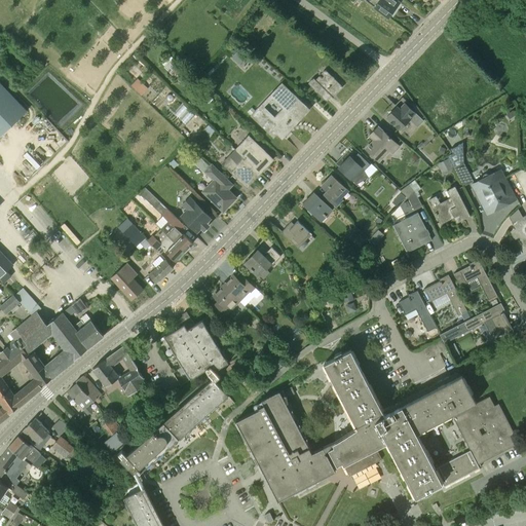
[(387,16),(393,8),(391,7),(396,1),(392,0),(370,0),(369,2),(387,16)]
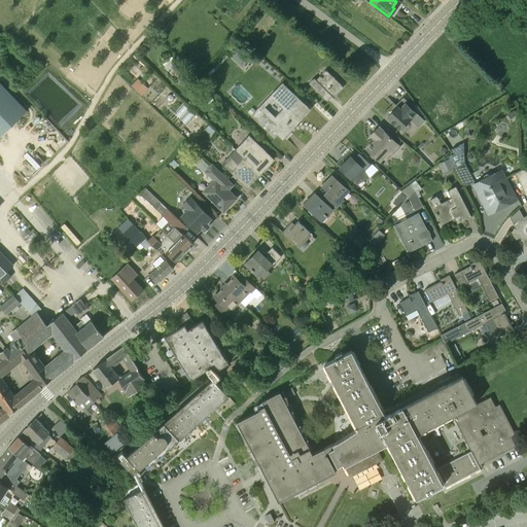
[(240,47),(232,57),(240,64),(248,55),(240,47)]
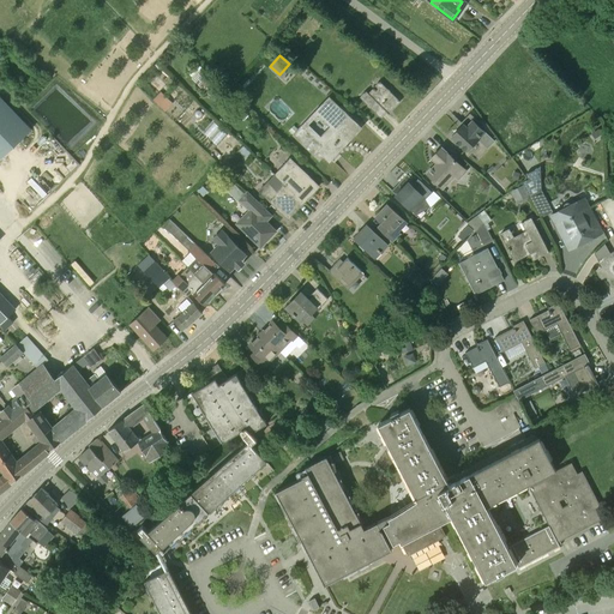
[(0,145),(7,155),(43,122),(0,73),(0,145)]
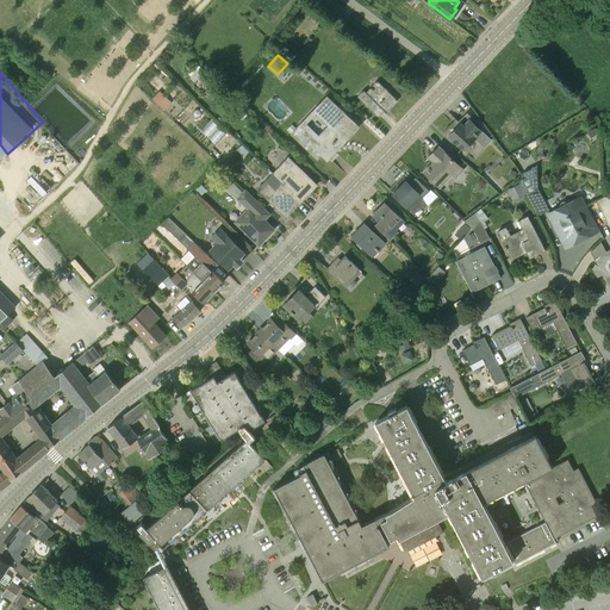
[(396,100),(377,81),(365,92),(363,91),(358,97),(378,117),(384,110),(385,111),(396,100)]
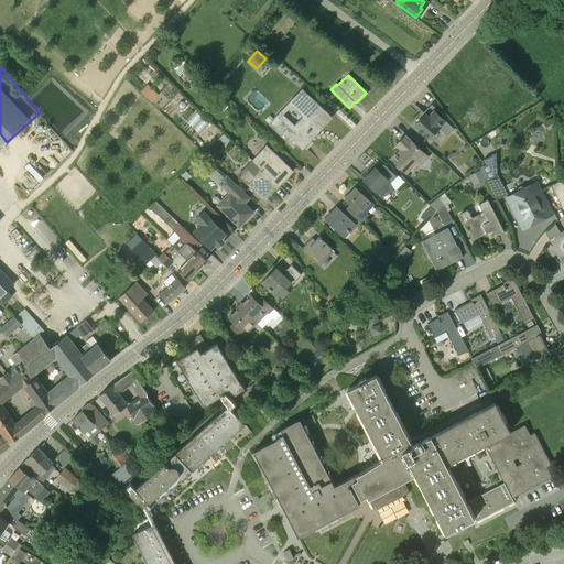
[(152,102),(156,97),(144,86),(140,90),(152,102)]
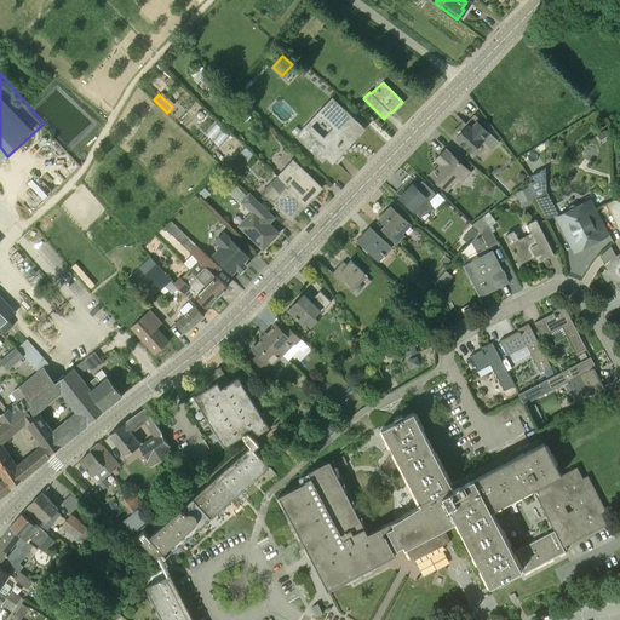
[(308,122),(300,131),(296,136),(294,137),(322,162),(328,156),(331,158),(360,128),(333,103),(321,115),(333,128),(323,138),(308,122)]
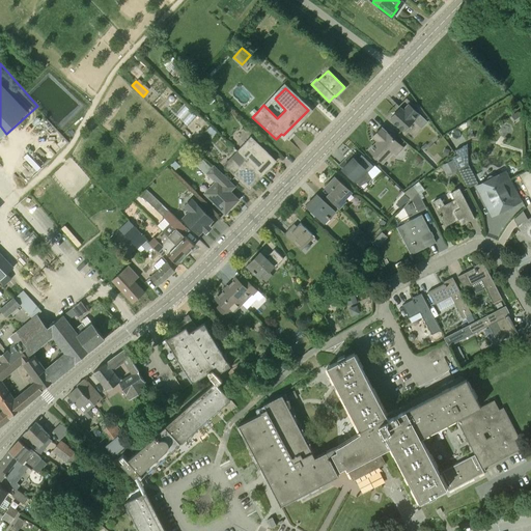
[(427,122),(415,111),(418,109),(407,98),(398,106),(400,108),(390,118),(403,131),(414,120),(421,128),(427,122)]
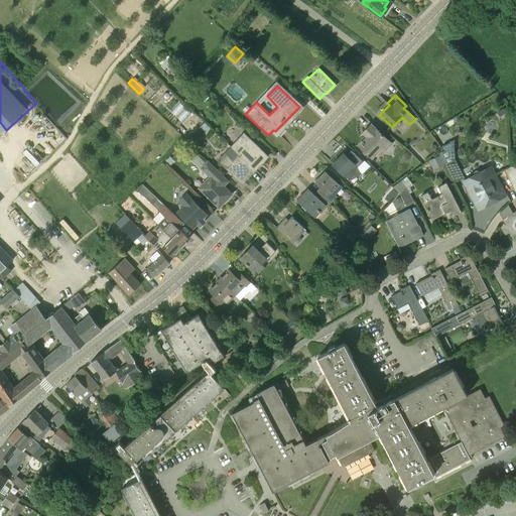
[(504,108),(497,112),(499,117),(506,113),(504,108)]
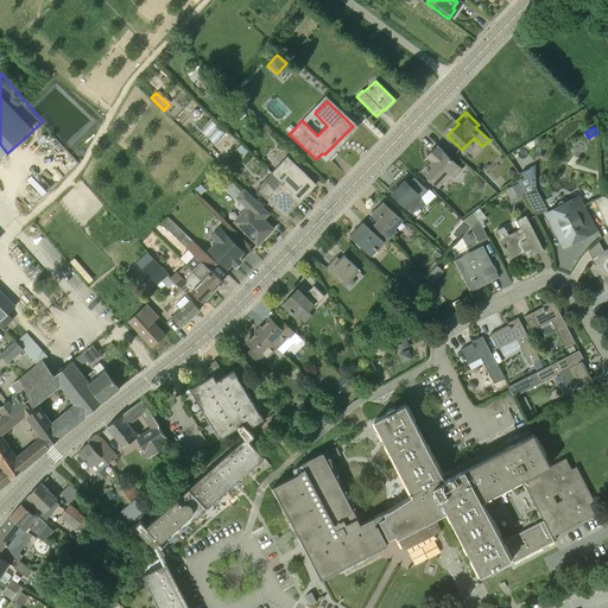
[(454,179),(462,171),(437,146),(426,157),(432,163),(422,172),(438,189),(450,176),(454,179)]
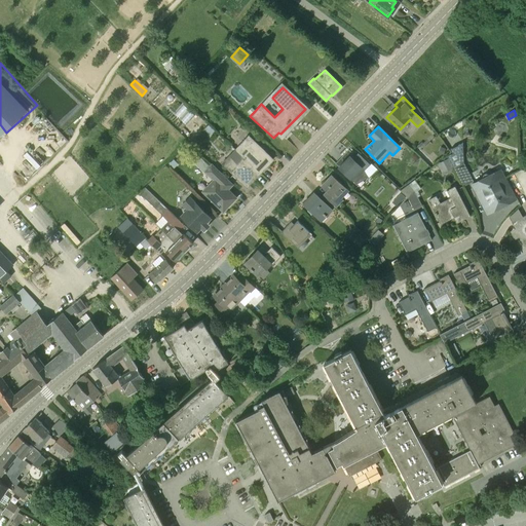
[(248,151),(242,157),(259,174),(273,159),(248,136),(240,143),(248,151)]
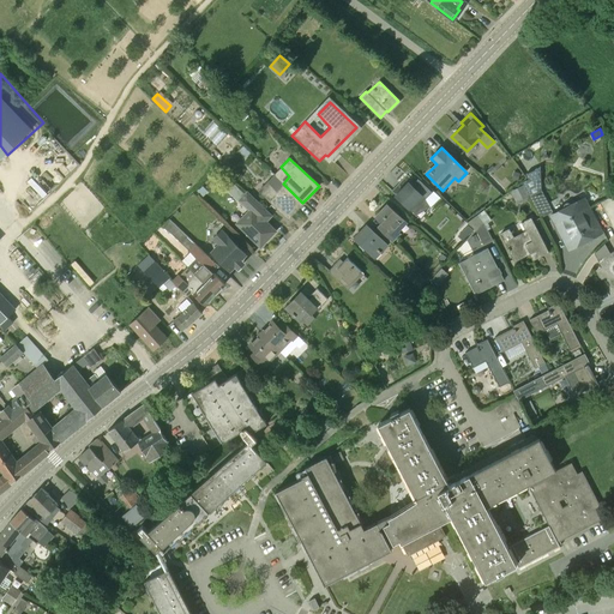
[(431,192),(417,179),(416,180),(417,181),(413,187),(408,182),(395,196),(410,210),(410,209),(416,215),(429,208),(425,198),(431,192)]
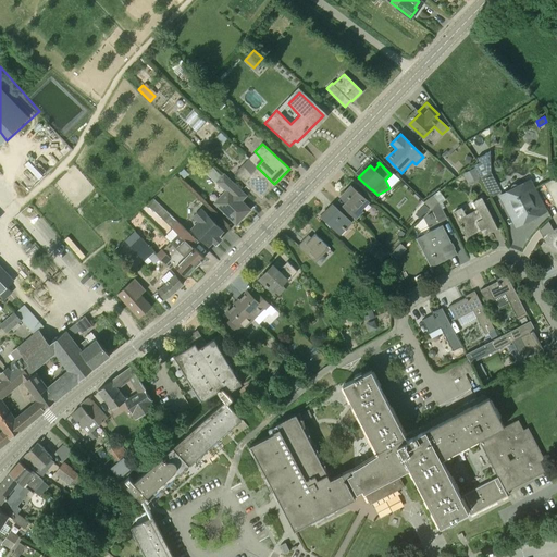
[(274,184),(257,166),(250,172),(243,164),(234,173),(261,198),(274,184)]
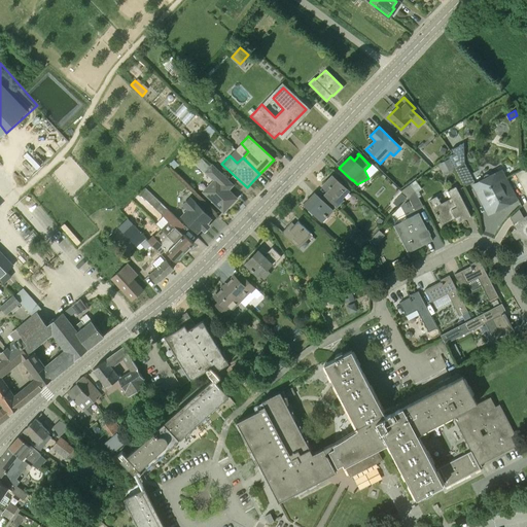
[(449,157),(437,164),(441,169),(452,164),(449,157)]
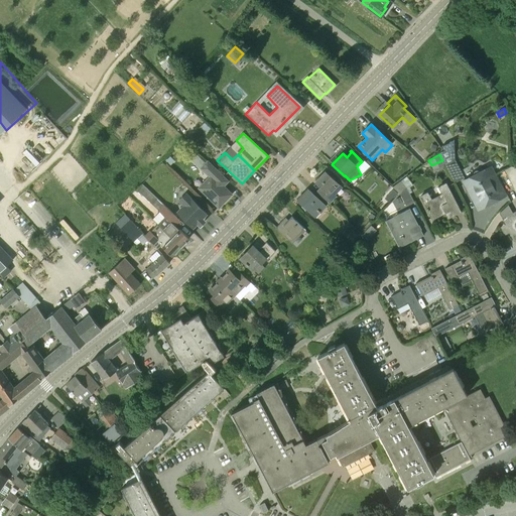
[(454,183),(464,178),(455,160),(444,166),(454,183)]
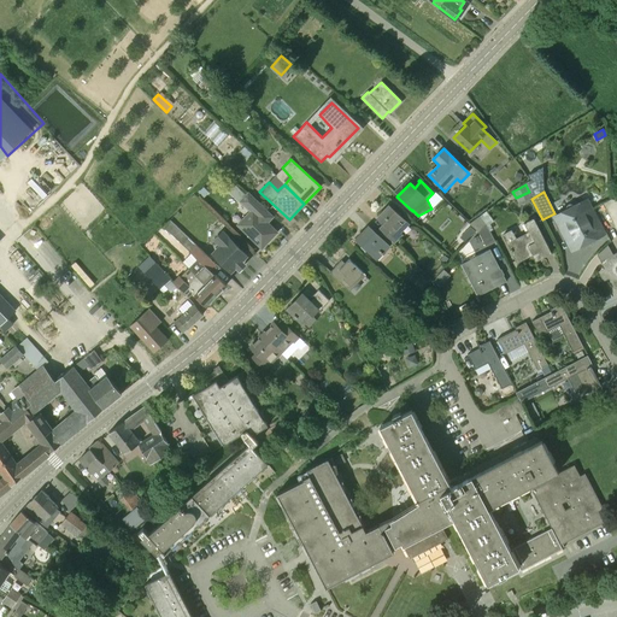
[(266,211),(248,193),(240,201),(251,211),(238,225),(250,238),(253,233),(265,245),(277,233),(260,217),(266,211)]
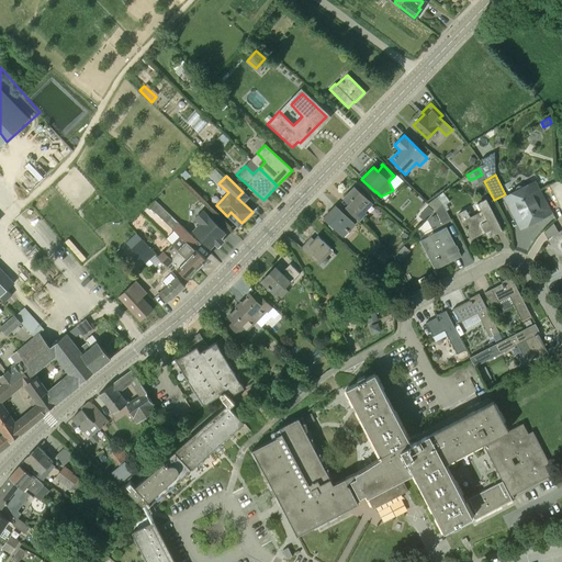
[(561,182),(557,181),(549,184),(561,209),(561,182)]
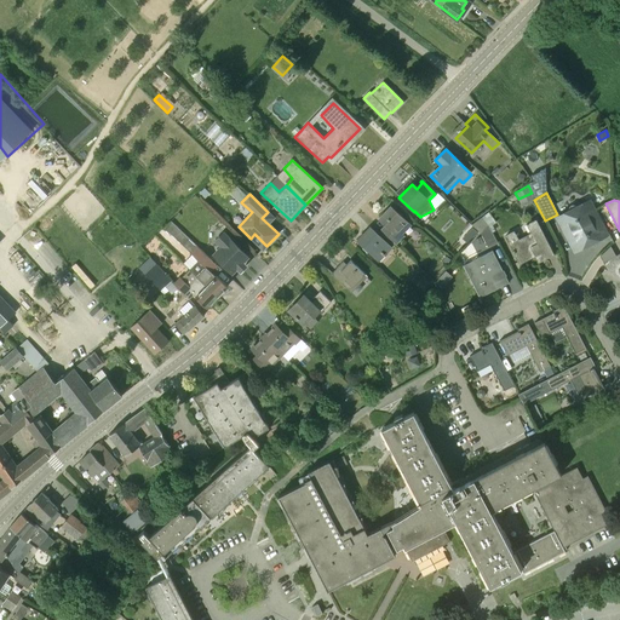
[(579,250),(603,237),(593,219),(597,217),(589,201),(557,217),(574,250),(578,247),(579,250)]
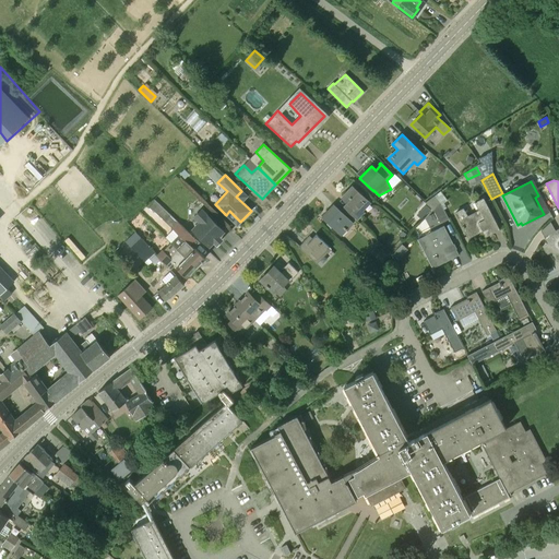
[(357,222),(365,214),(363,212),(370,204),(352,187),(341,197),(347,203),(342,207),(357,222)]
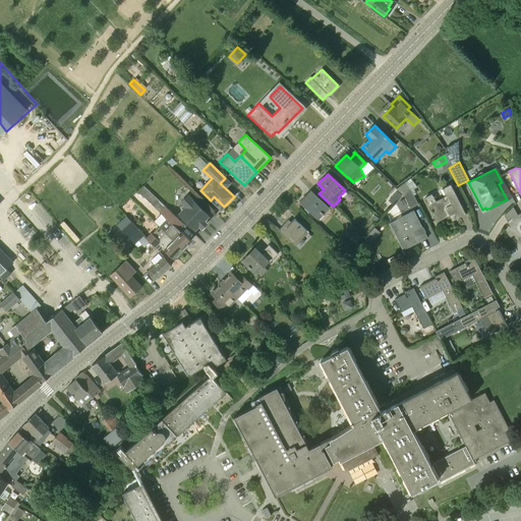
[(405,182),(397,188),(402,193),(404,194),(404,195),(410,188),(405,182)]
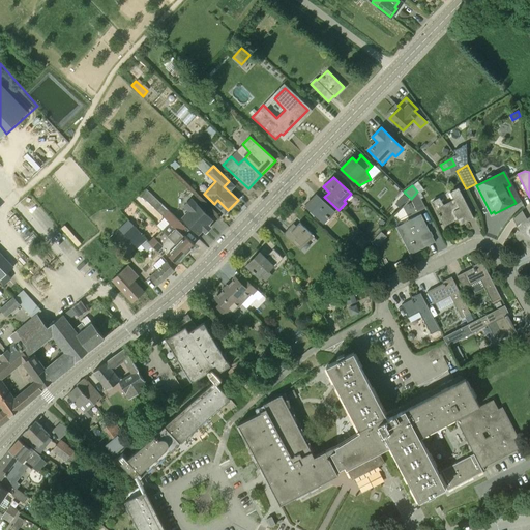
[(473,217),(458,187),(451,192),(449,193),(453,200),(443,205),(439,198),(431,202),(443,226),(462,216),(465,223),(466,223),(465,222),(473,217)]
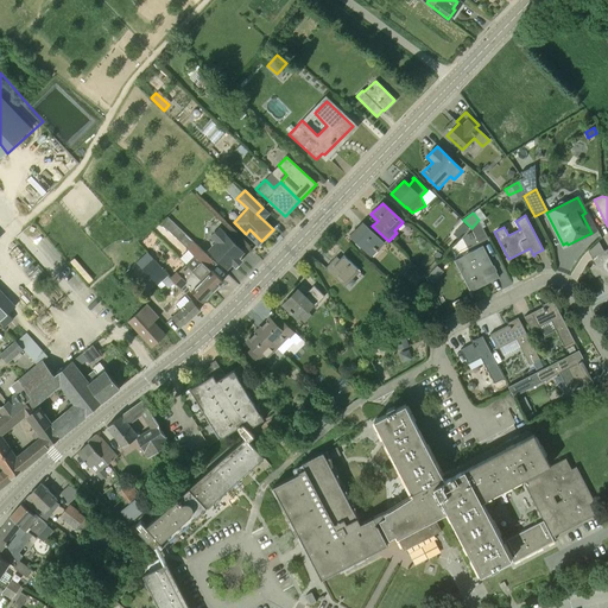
[(162,223),(179,241),(185,234),(168,217),(162,223)]
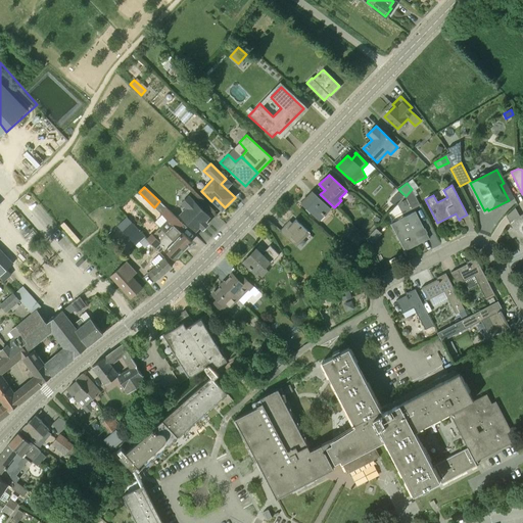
[(402,193),(397,189),(389,197),(394,202),(402,193)]
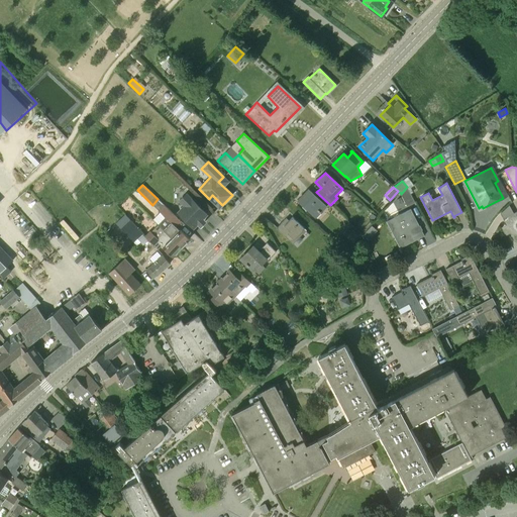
[(407,187),(401,194),(407,206),(415,202),(408,188),(407,187)]
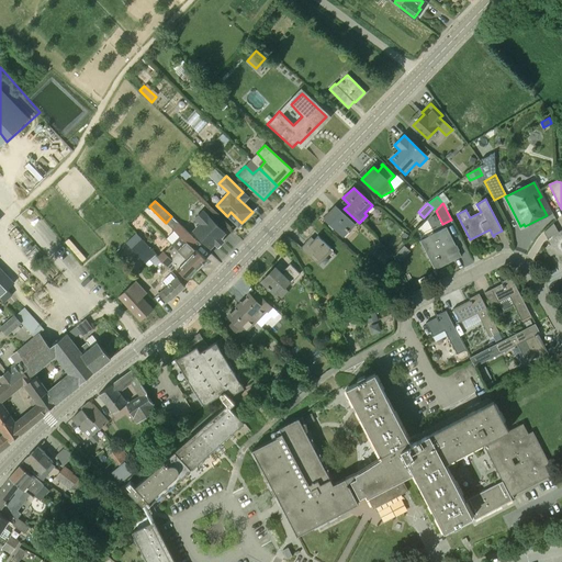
[(343,238),(355,225),(335,206),(323,218),(343,238)]
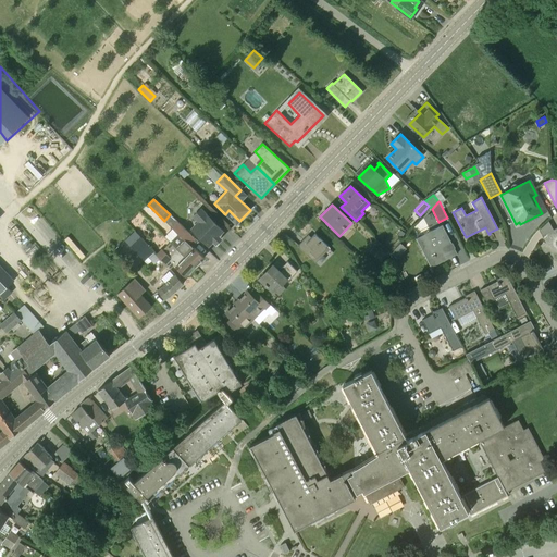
[(208,246),(222,231),(200,210),(194,217),(199,222),(192,230),(194,232),(208,246)]
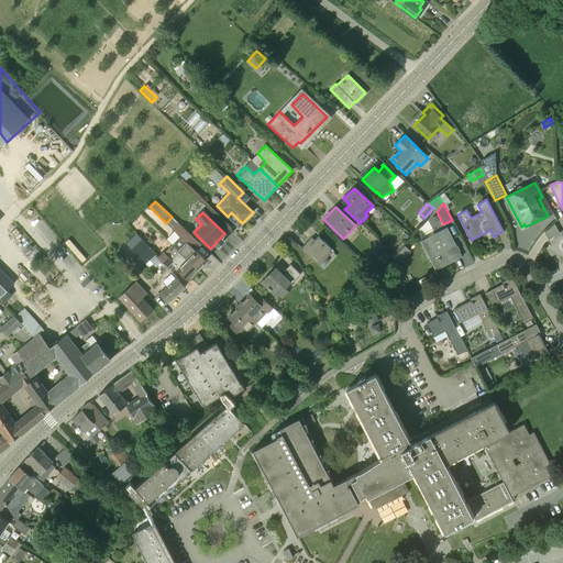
[(186,260),(197,271),(207,260),(192,246),(197,241),(179,224),(174,230),(179,236),(172,245),(178,253),(186,260)]
